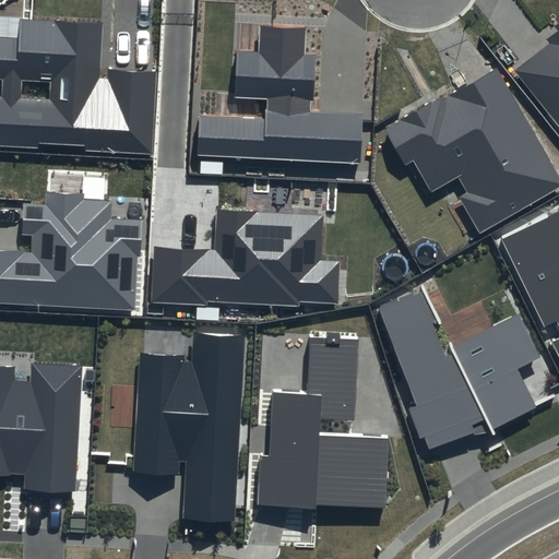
[(102,23),(20,19),(19,38),(0,37),(0,78),(2,79),(1,97),(0,96),(0,146),(39,149),(39,144),(86,146),(86,151),(152,154),(156,72),(108,69),(108,80),(99,79),(102,23)]
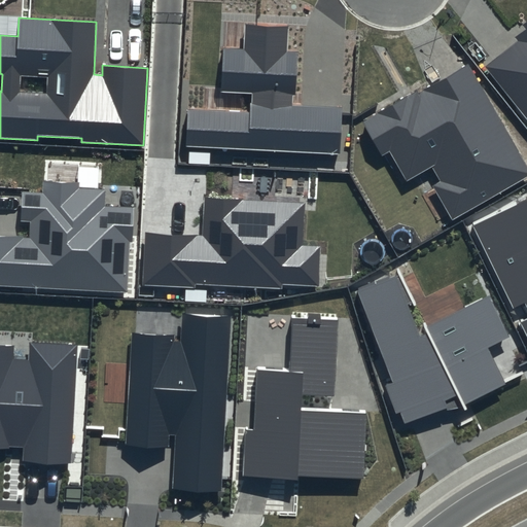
[(526,19),(522,24),(525,28),(514,37),(518,42),(485,67),(526,120),(526,19)]
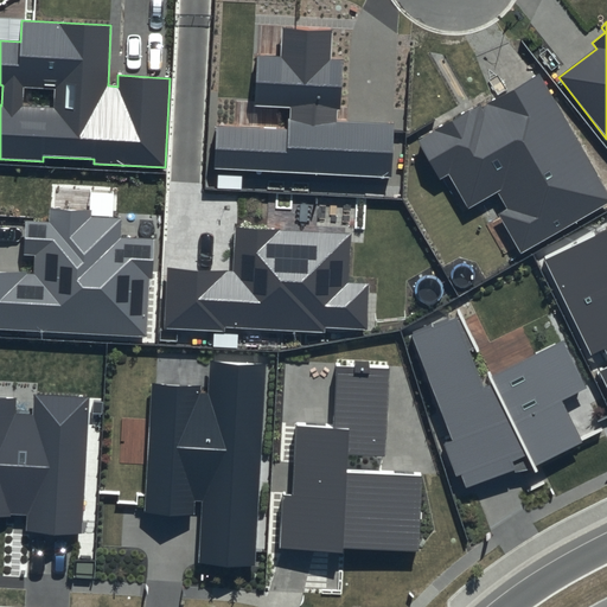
[(280,56),(257,55),(255,106),(292,107),(291,129),(217,126),(215,168),(391,177),(394,123),(343,121),(345,58),(332,57),(333,29),(282,26),(280,56)]
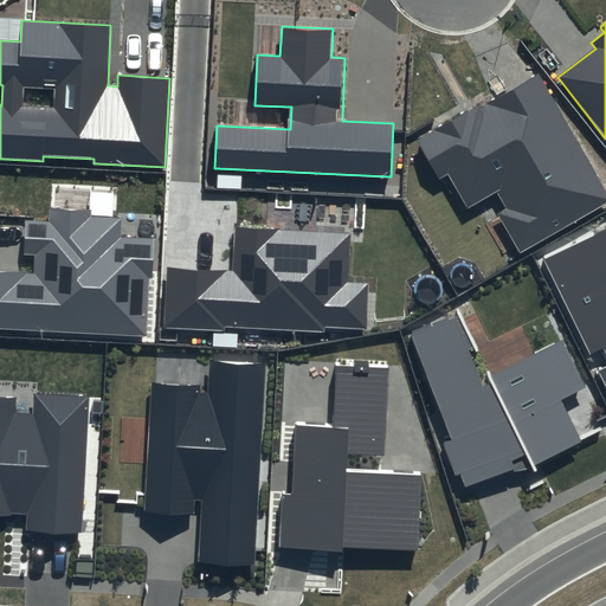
[(605,186),(540,71),(418,141),(439,178),(447,173),(468,207),(496,191),(505,208),(496,214),(520,255),(605,205),(605,186)]
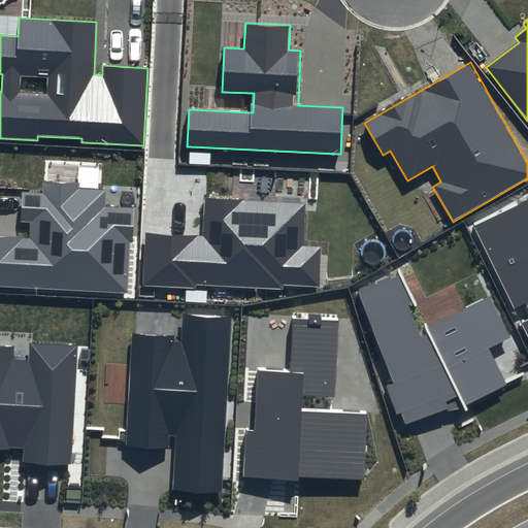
[(78,184),(42,182),(42,192),(21,191),(20,224),(29,224),(28,236),(0,234),(0,286),(127,293),(130,241),(133,241),(135,206),(104,204),(104,190),(77,189),(78,184)]
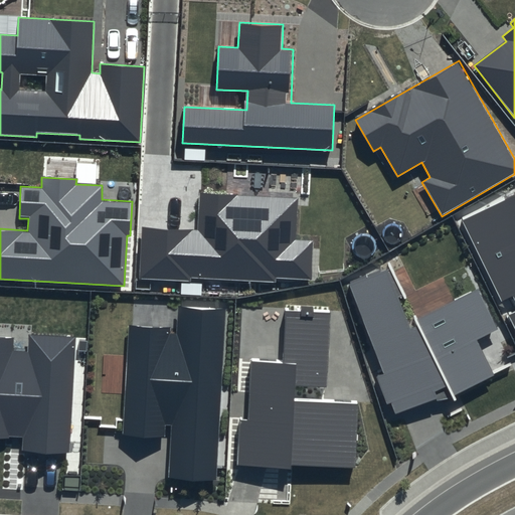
[(198,230),(143,228),(140,279),(192,281),(192,278),(277,282),(277,278),(311,280),(313,241),(295,240),(297,199),(200,194),(198,230)]
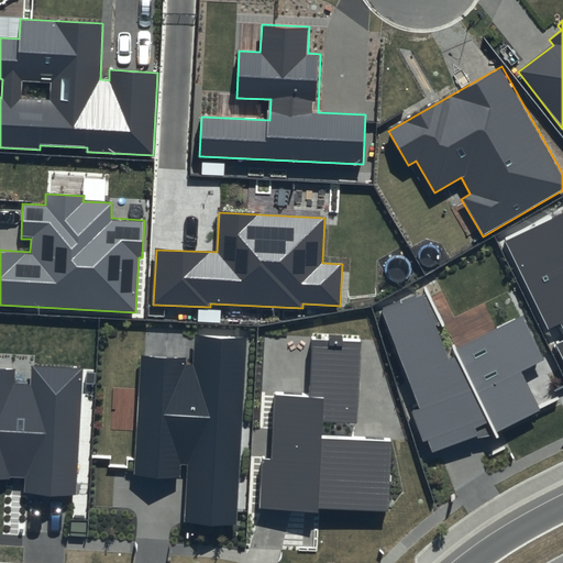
[(562,212),(505,242),(548,329),(562,322),(562,324),(562,341),(559,344),(562,353),(562,212)]
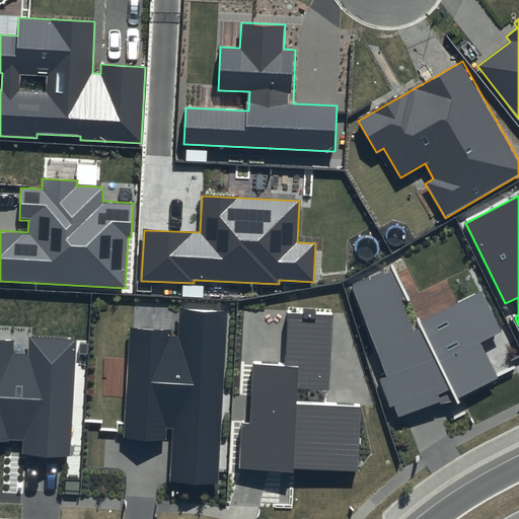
[(392,270),(351,286),(398,417),(441,402),(438,395),(450,389),(455,401),(497,378),(480,341),(501,331),(480,292),(419,324),(421,328),(415,331),(400,300),(405,299),(392,270)]
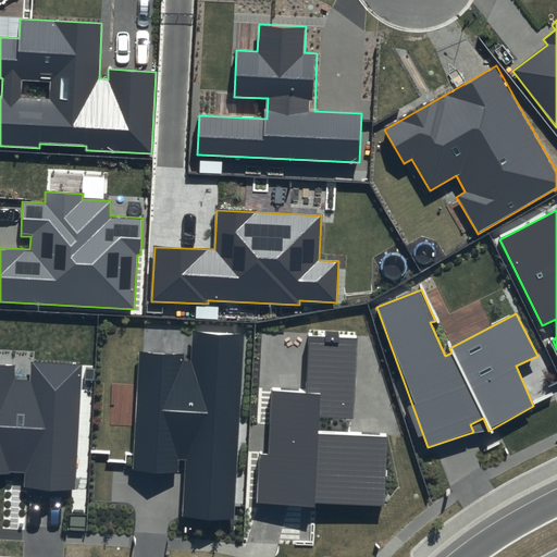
[(184,355),(139,351),(134,470),(180,472),(180,460),(185,460),(182,517),(235,519),(245,332),(192,330),(190,360),(184,359),(184,355)]
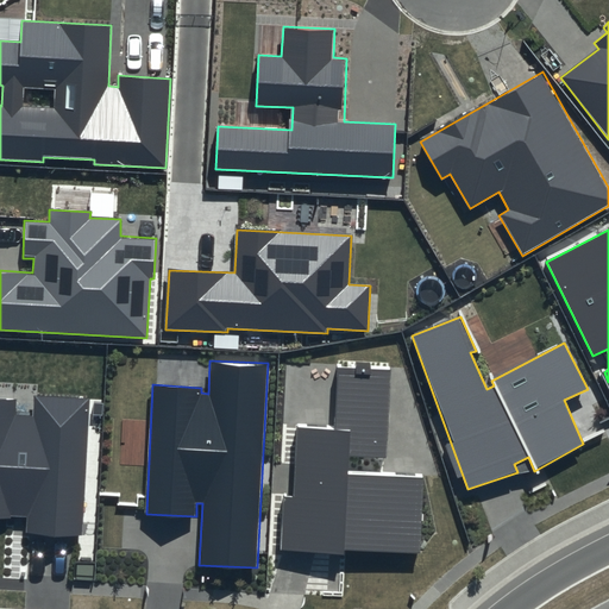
[(390,370),(338,368),(334,428),(296,427),(293,496),(283,496),(281,550),(422,556),(426,476),(347,472),(349,454),(385,457),(390,370)]
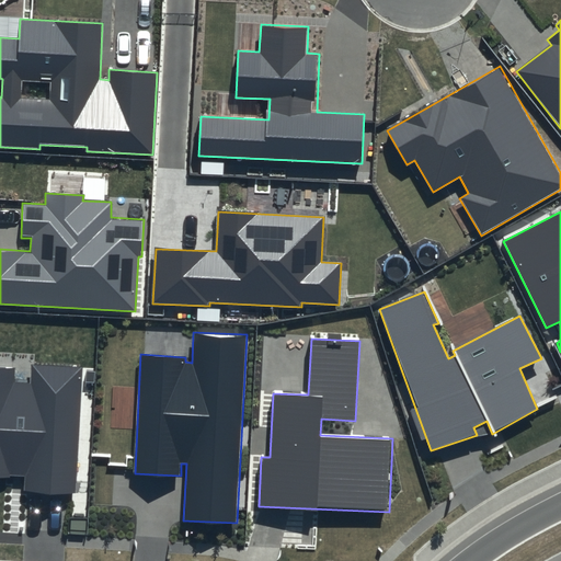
[(76,494),(82,367),(32,364),(31,382),(14,381),(15,368),(0,366),(0,474),(25,477),(24,491),(76,494)]
